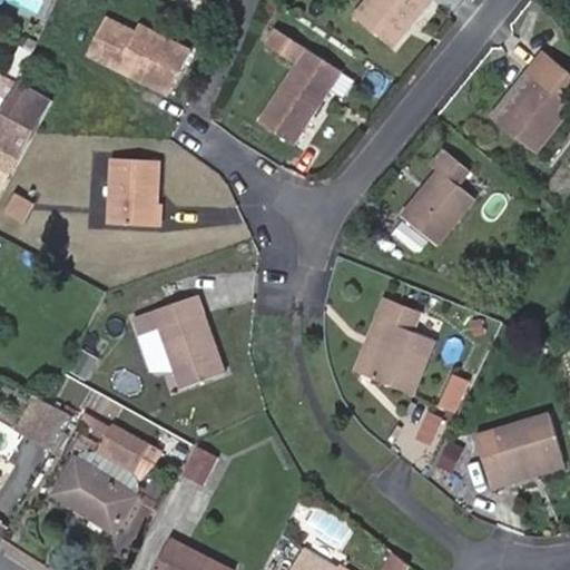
[(278,5),(265,0),(264,0),(258,15),(272,21),(278,5)]
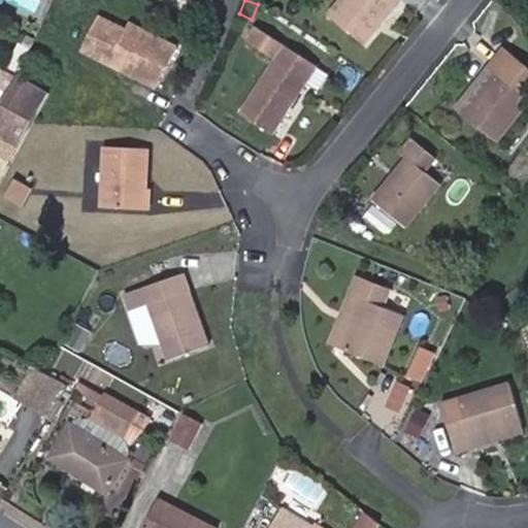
[(338,0),(327,13),(364,43),(398,0),(338,0)]
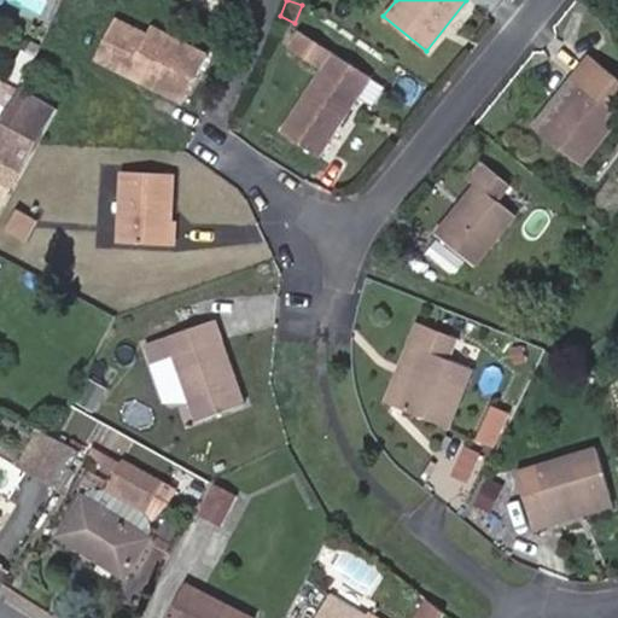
[(149,33),(117,18),(95,57),(184,100),(208,53),(153,25),(149,33)]
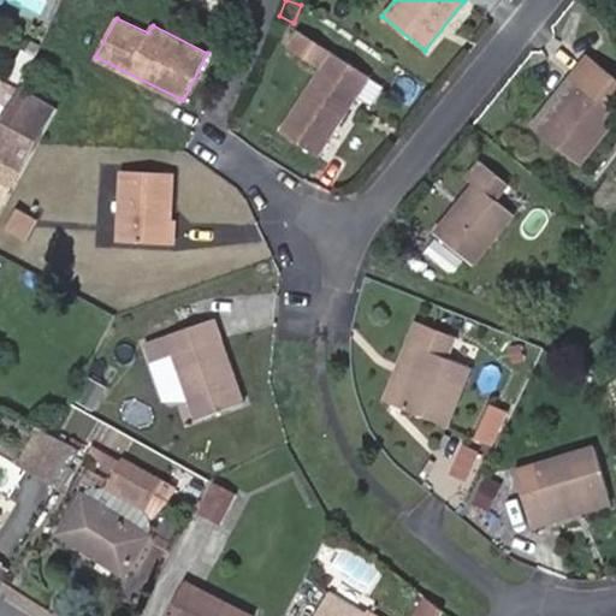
[(282,130),(320,155),(369,76),(297,30),(285,48),(320,71),(282,130)]
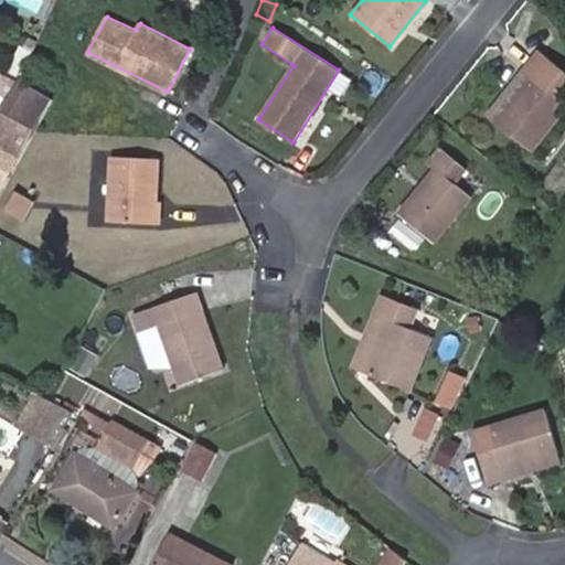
[(23,46),(33,52),(38,44),(28,39),(23,46)]
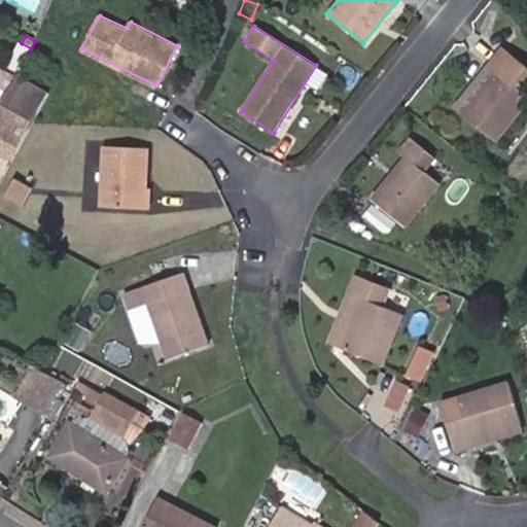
[(22,43),(20,41),(7,68),(20,74),(31,48),(22,43)]
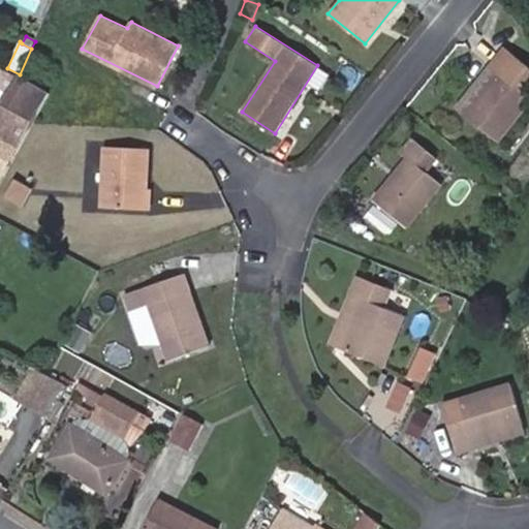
[(497,71),(462,114),(497,143),(528,102),(528,66),(508,50),(494,67),(497,71)]
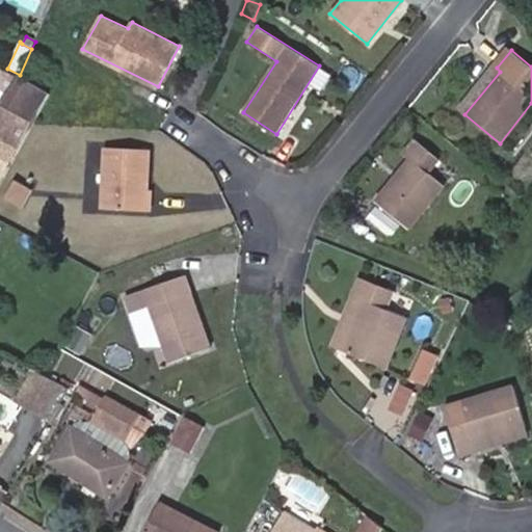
[(497,68),(460,111),(464,114),(500,72),(497,68)]
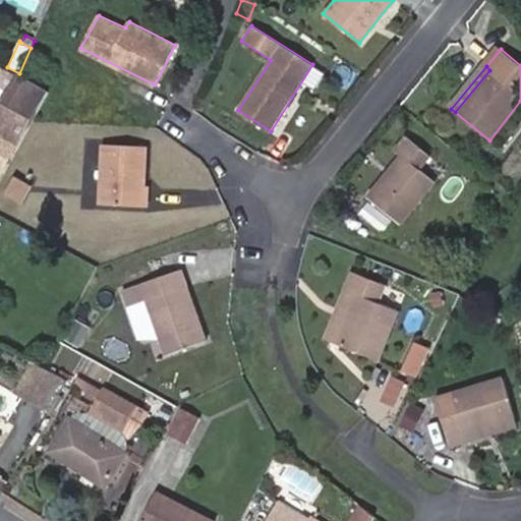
[(0,107),(0,135),(18,146),(48,90),(19,73),(0,107)]
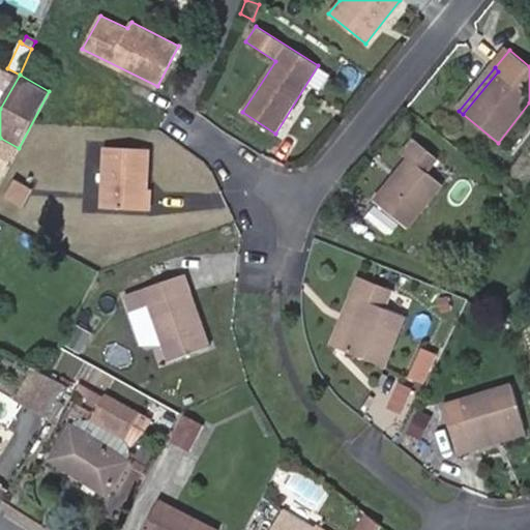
[(0,180),(19,148),(0,138),(0,180)]
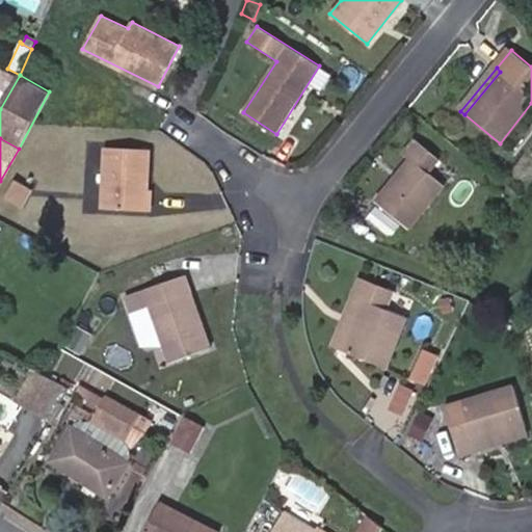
[(410,159),(377,200),(410,227),(444,186),(428,175),(440,160),(415,139),(403,153),(410,159)]
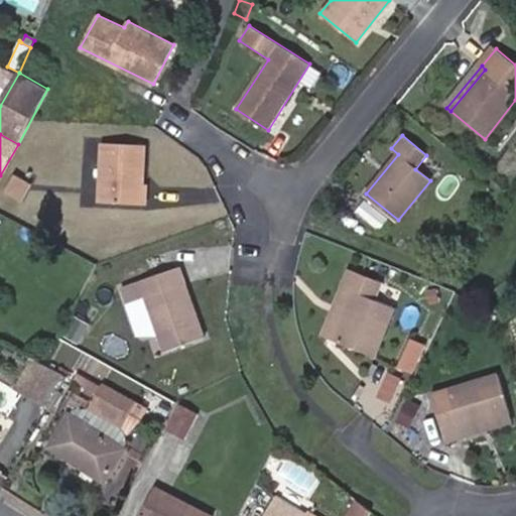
[(145,145),(102,142),(99,202),(146,205),(147,183),(143,183),(145,145)]
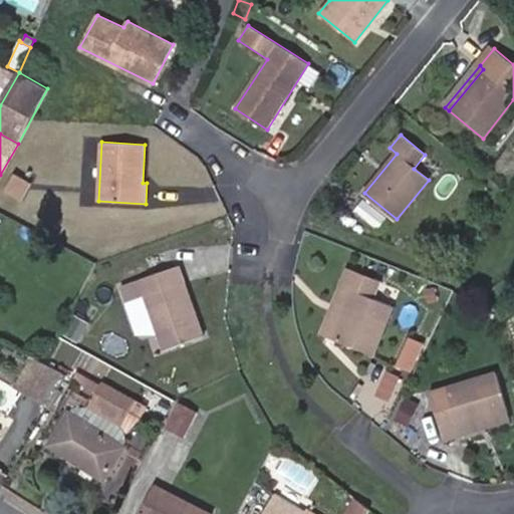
[(86,193),(97,194),(98,167),(88,166),(86,193)]
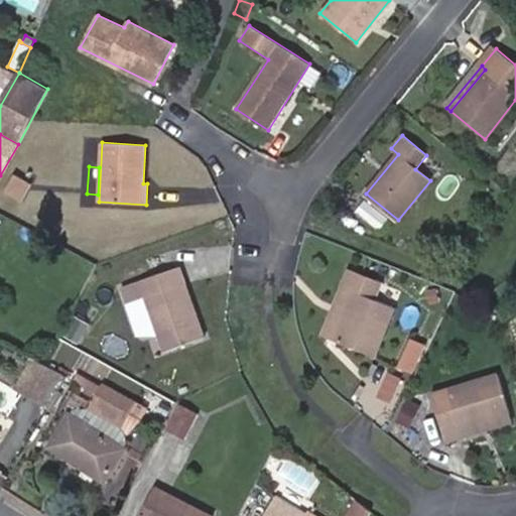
[(14,175),(5,194),(22,204),(32,185),(14,175)]
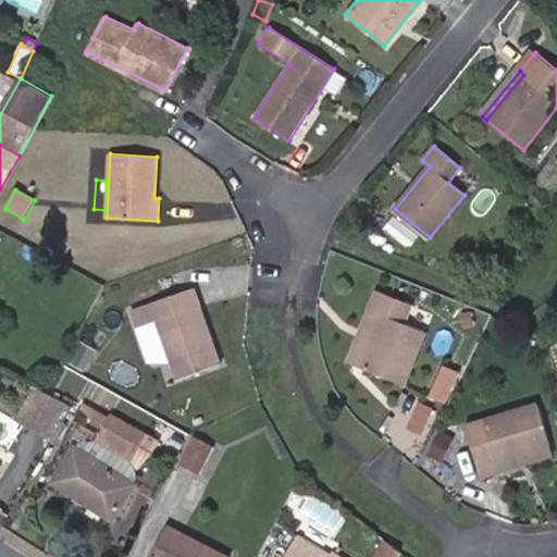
[(420,236),(395,215),(384,229),(410,249),(420,236)]
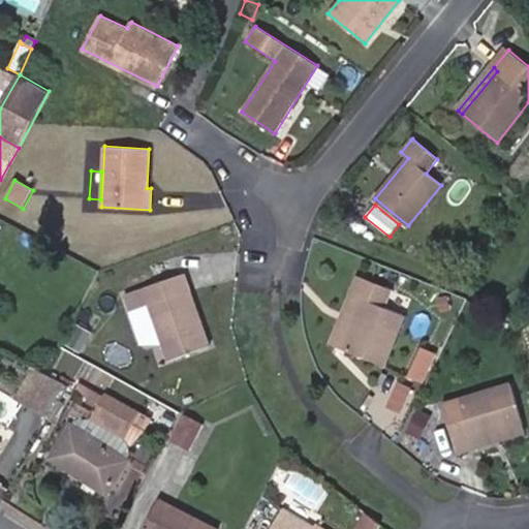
[(182,267),(127,287),(135,310),(141,307),(143,312),(151,309),(158,331),(167,360),(209,344),(182,267)]
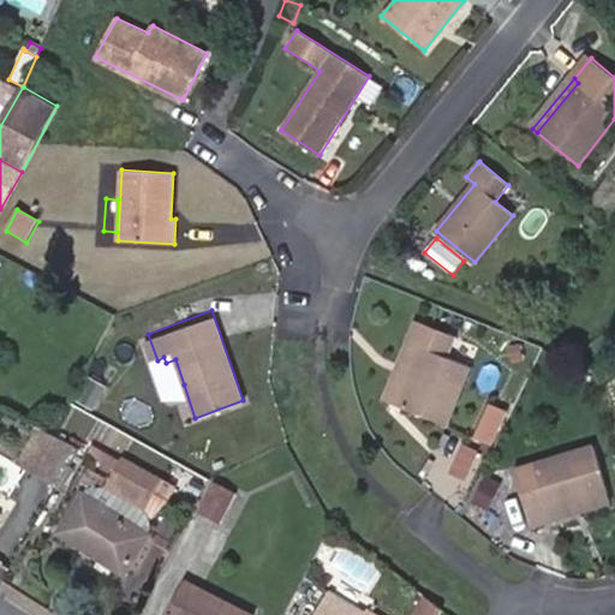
[(384,400),(400,407),(424,350),(415,345),(423,327),(416,324),(384,400)]
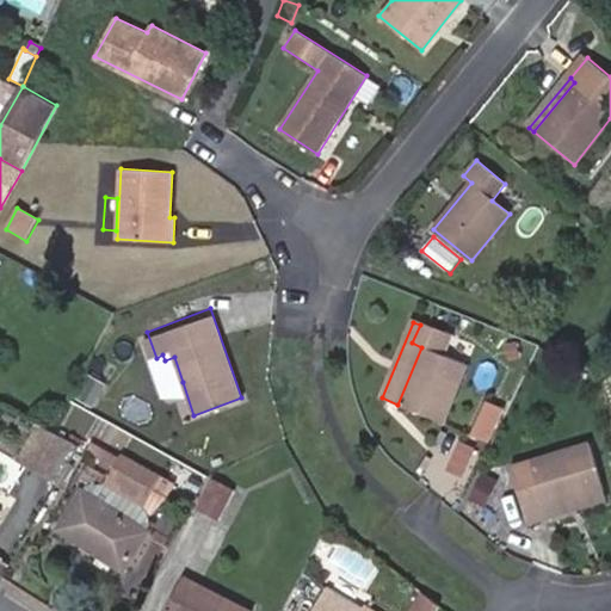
[(421,347),(397,405),(444,421),(468,366),(443,356),(451,338),(420,325),(412,343),(421,347)]
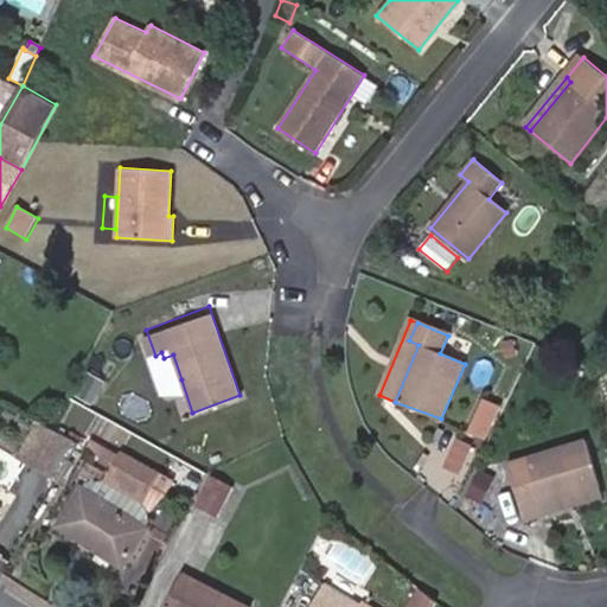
[(146,330),(134,333),(141,351),(139,352),(152,389),(181,379),(173,355),(164,358),(161,352),(155,356),(146,330)]
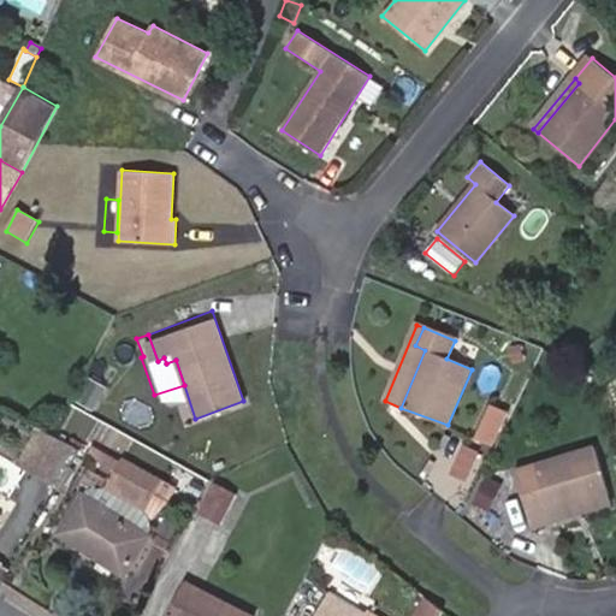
[(92,379),(86,377),(73,398),(94,409),(106,388),(100,384),(102,380),(94,375),(92,379)]
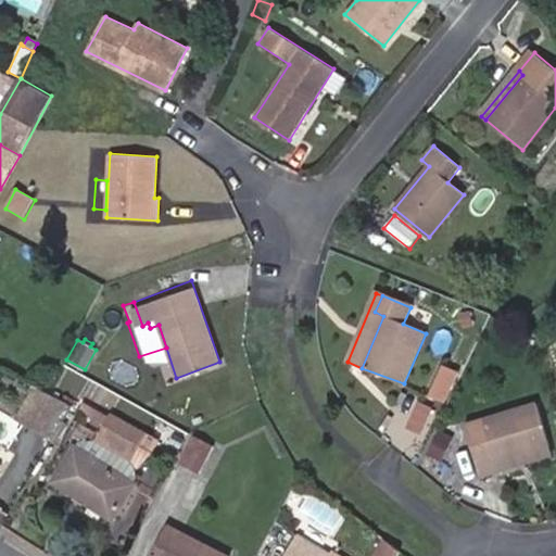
[(457,374),(442,366),(428,394),(443,402),(457,374)]
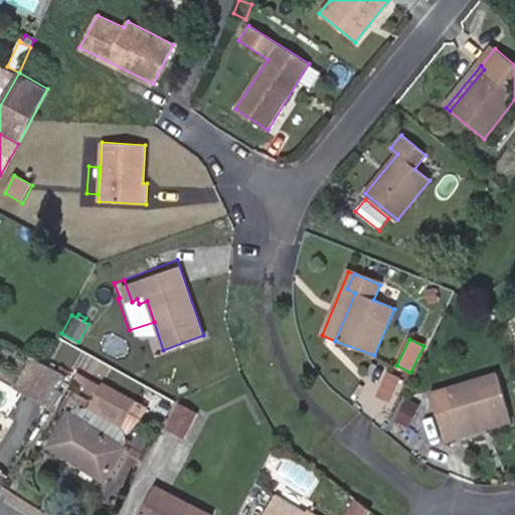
[(32,359),(16,389),(44,404),(61,375),(32,359)]
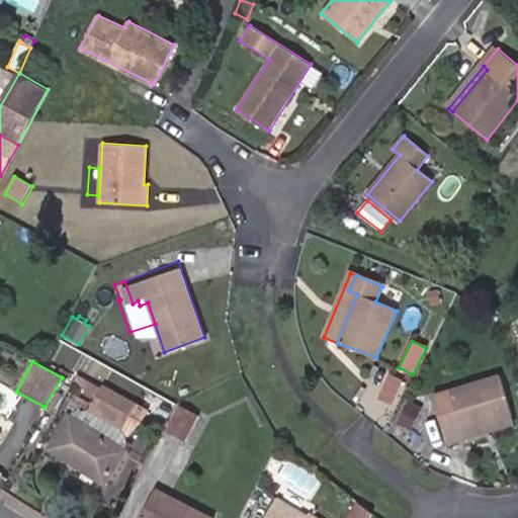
[(435,396),(448,443),(464,438),(462,431),(511,417),(499,376),(435,396)]
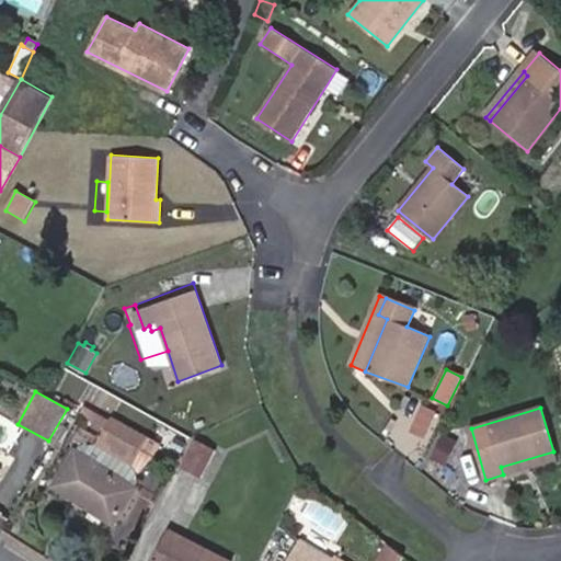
[(159,444),(114,419),(101,443),(144,467),(155,454),(159,444)]
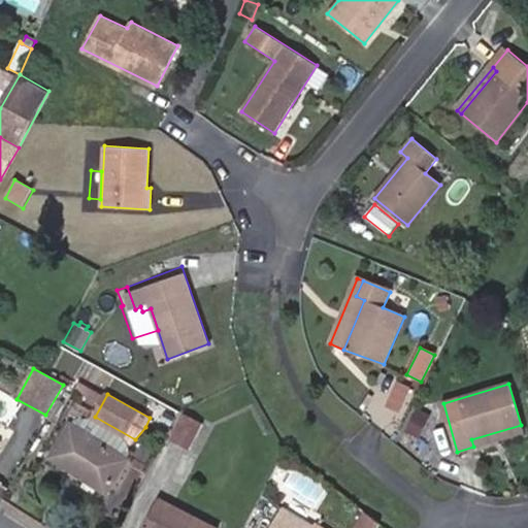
[(431,416),(419,408),(406,431),(419,438),(431,416)]
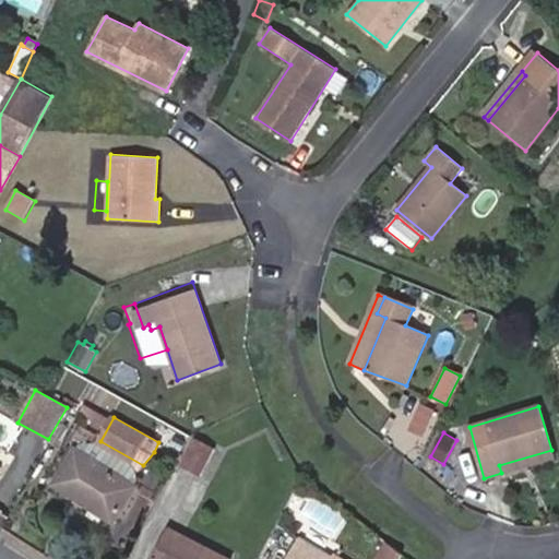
[(215,445),(198,437),(182,465),(200,475),(215,445)]
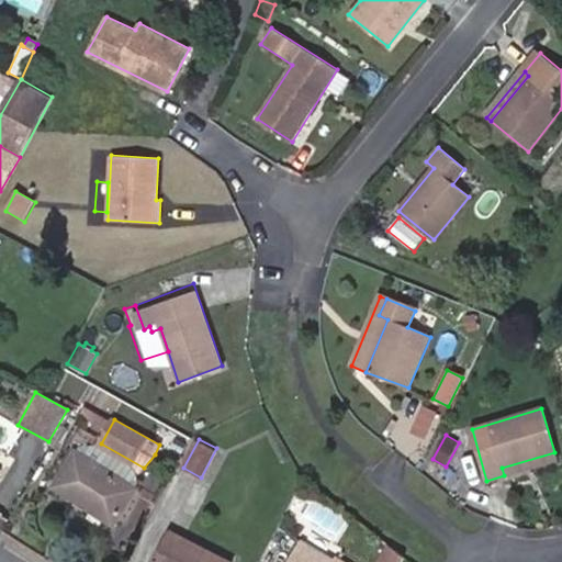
[(76,449),(54,485),(114,524),(141,483),(135,469),(99,446),(80,447),(78,450),(76,449)]
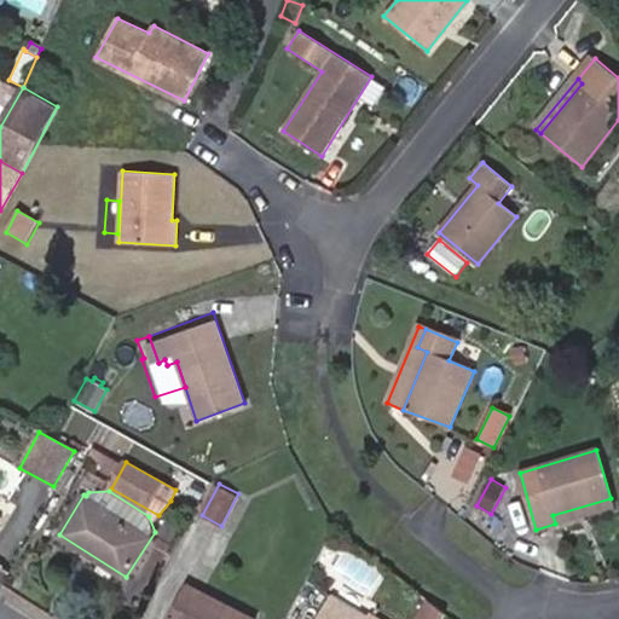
[(613,507),(611,498),(553,515),(555,524),(613,507)]
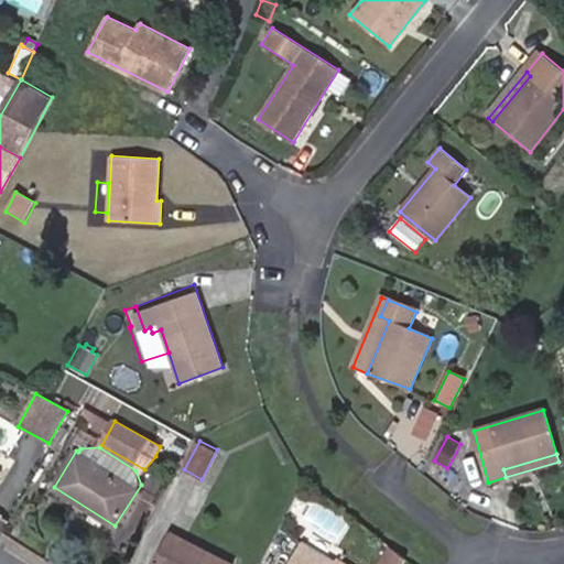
[(234,563),(235,563),(172,530),(154,563),(234,563)]
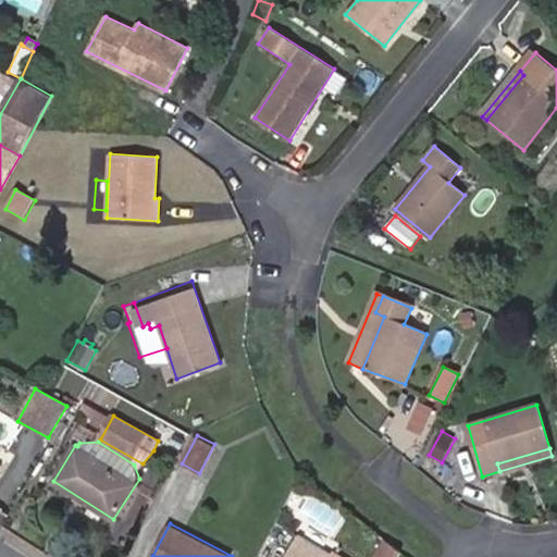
[(301,534),(293,551),(304,556),(333,556),(334,555),(301,534)]
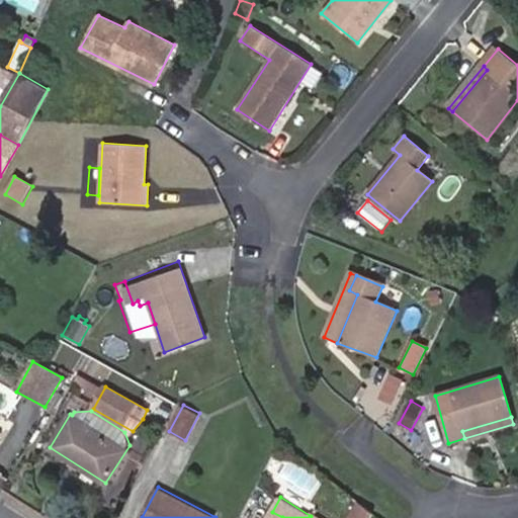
[(371,517),(374,513),(359,501),(348,517),(371,517)]
